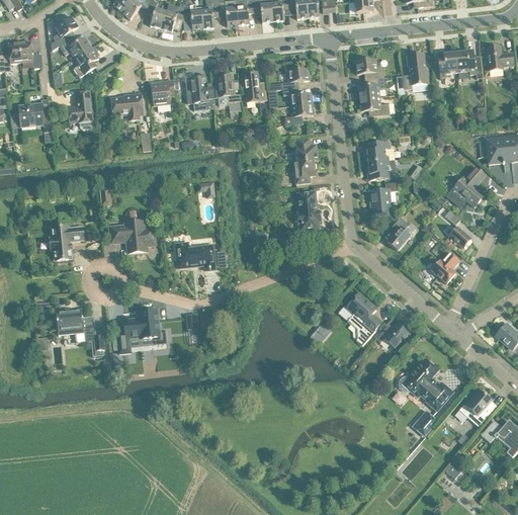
[(9,9),(15,6),(11,0),(3,0),(9,9)]
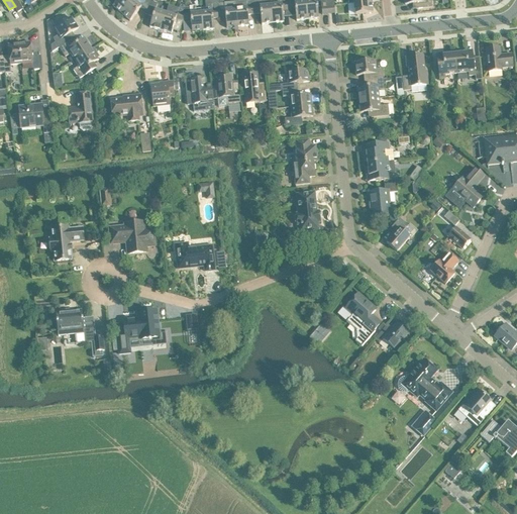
[(17,10),(23,7),(18,0),(11,0),(15,6),(17,10)]
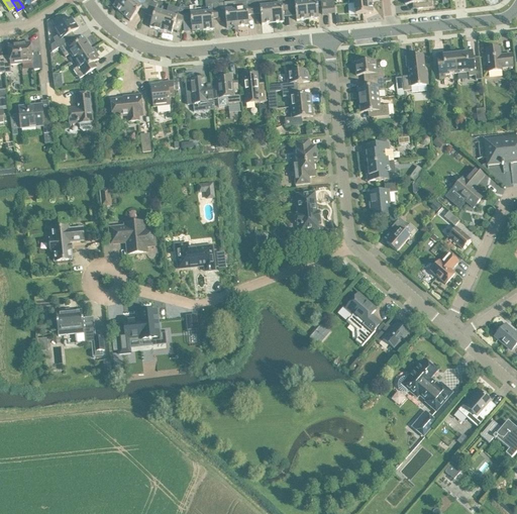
[(116,0),(112,4),(121,11),(131,0),(116,0)]
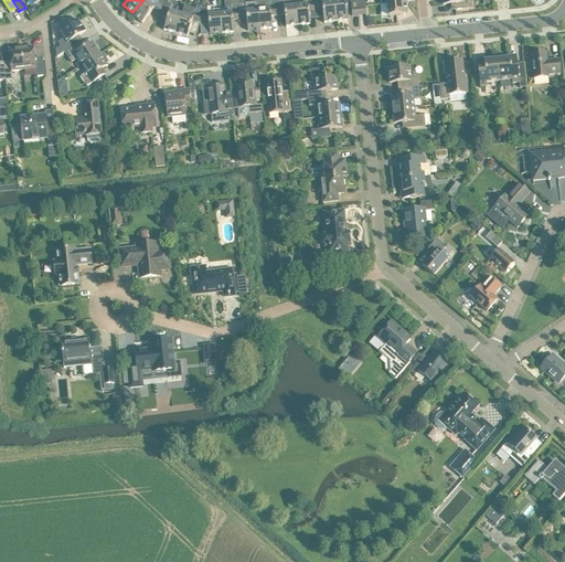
[(159,13),(167,0),(159,0),(155,6),(148,0),(144,0),(132,12),(141,20),(153,8),(159,13)]
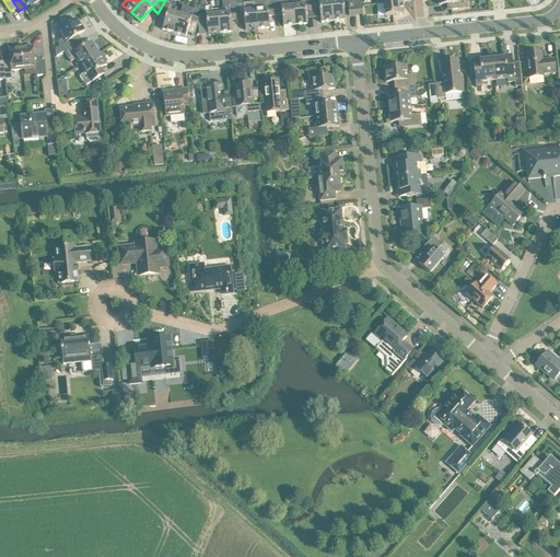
[(174,31),(179,12),(168,9),(171,1),(165,0),(158,13),(166,15),(162,27),(174,31)]
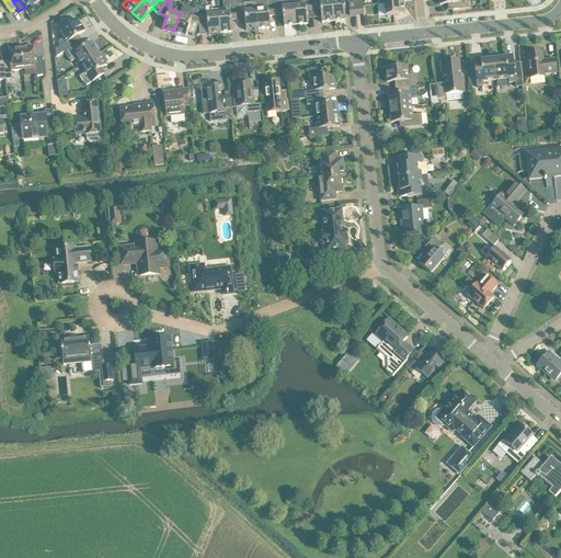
[(220,31),(232,30),(231,18),(238,16),(237,2),(237,0),(231,0),(231,2),(224,3),(224,7),(218,7),(220,31)]
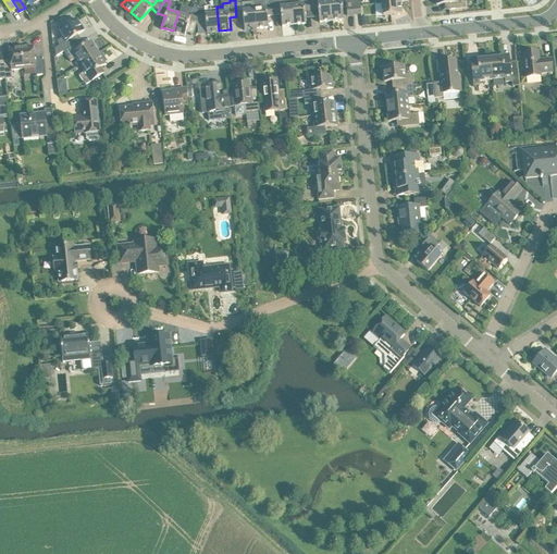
[(257,26),(254,0),(242,0),(242,1),(235,2),(236,16),(243,15),(245,28),(257,26)]
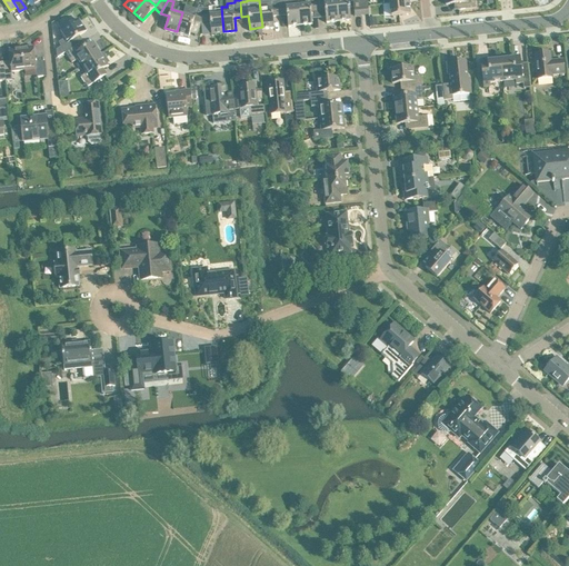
[(259,0),(262,27),(275,26),(272,12),(280,11),(278,0),(259,0)]
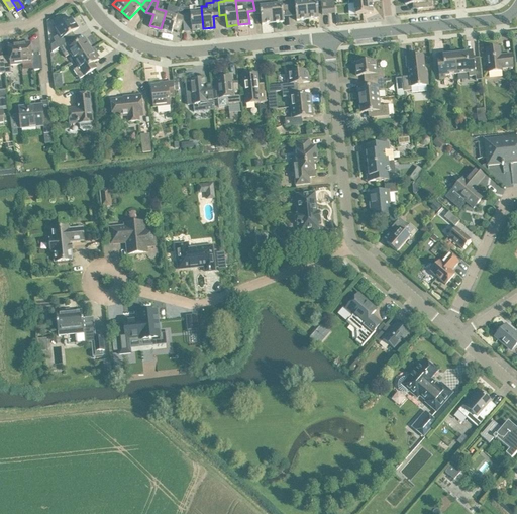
[(252,0),(254,10),(261,10),(262,22),(273,21),(271,3),(260,4),(260,0),(252,0)]
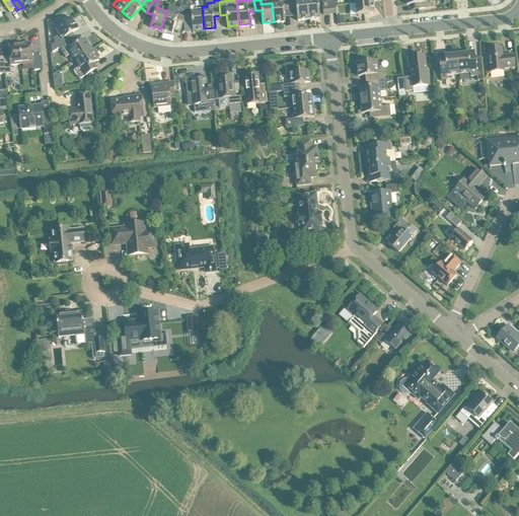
[(284,8),(290,8),(289,0),(272,0),(272,3),(274,21),(285,20),(284,8)]
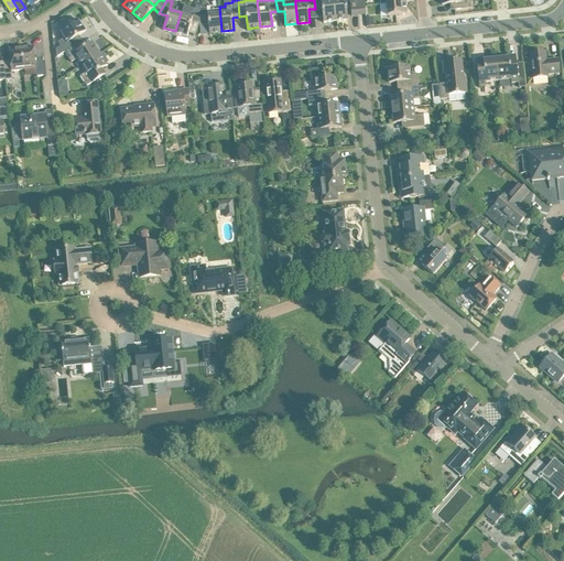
[(322,0),(314,0),(315,9),(322,8),(323,20),(335,19),(334,0),(322,0)]
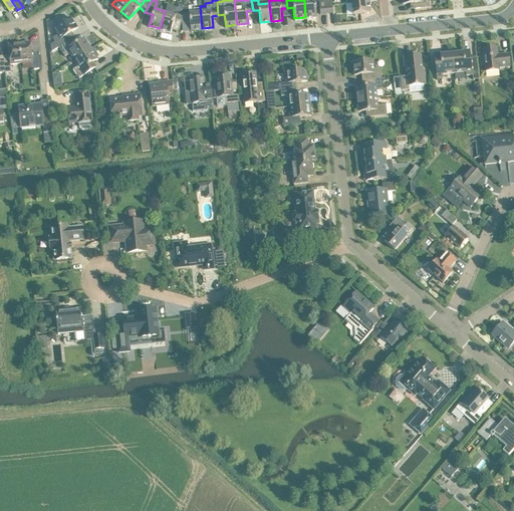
[(305,17),(316,16),(315,0),(304,0),(305,17)]
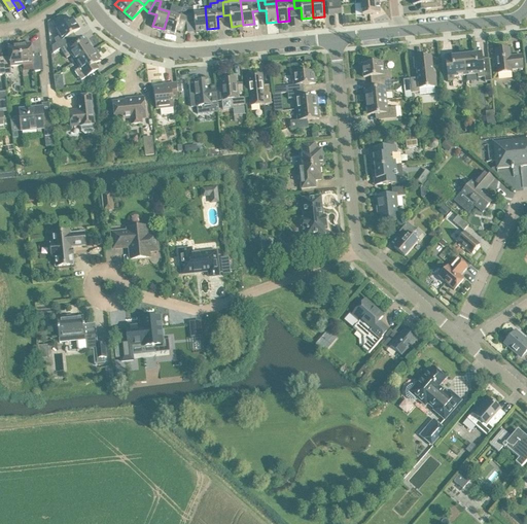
[(362,12),(381,10),(379,0),(370,0),(360,1),(362,12)]
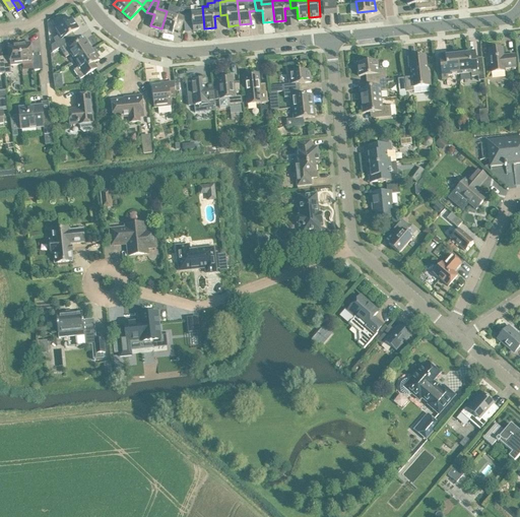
[(184,19),(186,5),(185,5),(181,4),(178,14),(167,11),(161,28),(173,31),(177,16),(184,19)]
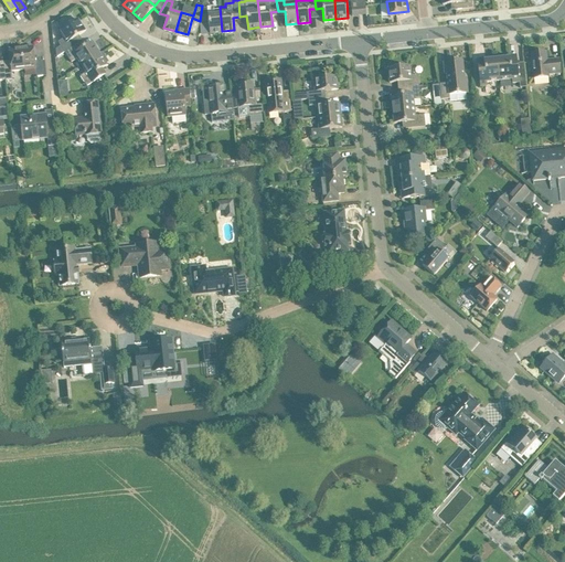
[(214,8),(214,4),(208,6),(202,6),(200,21),(201,21),(209,20),(210,32),(222,31),(220,7),(214,8)]
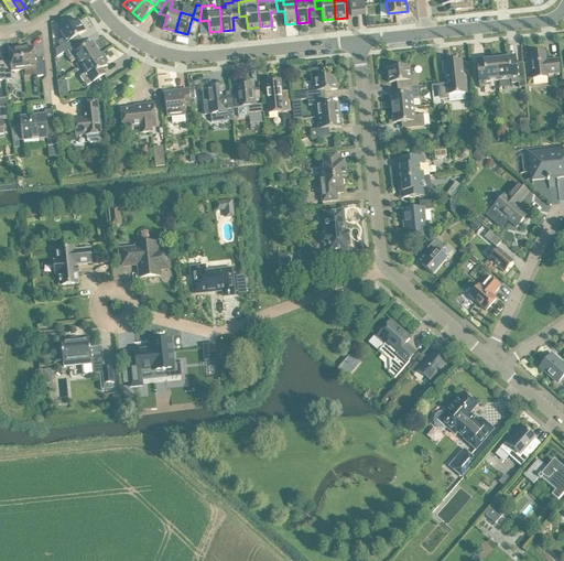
[(65,50),(79,40),(76,34),(85,29),(78,17),(60,29),(64,35),(58,40),(65,50)]
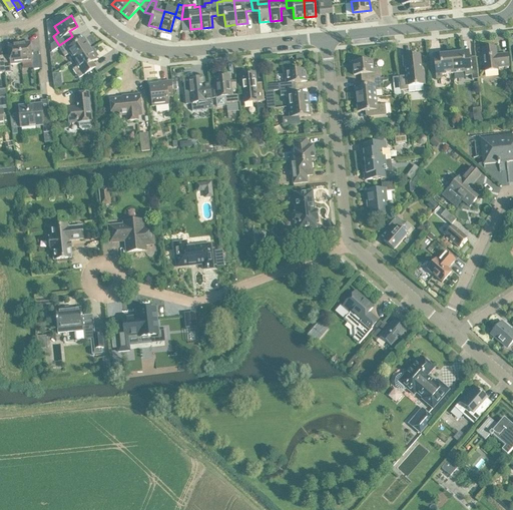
[(91,46),(84,36),(75,41),(72,36),(59,45),(65,54),(70,51),(74,57),(91,46)]
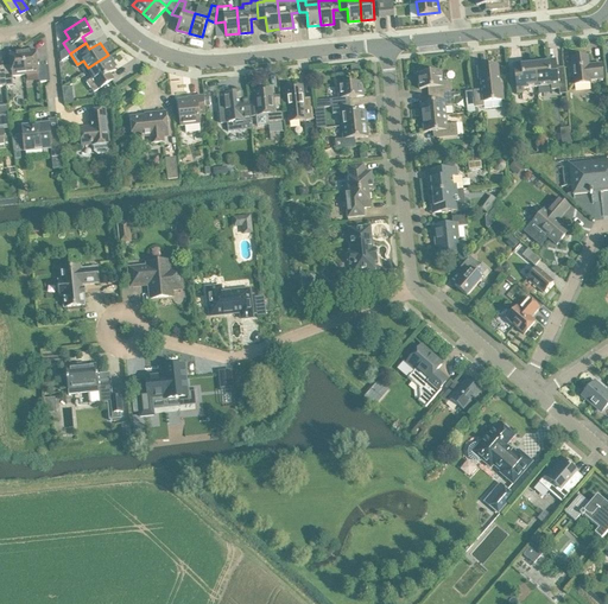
[(38,63),(36,48),(23,49),(25,72),(38,70),(39,80),(46,78),(45,67),(45,63),(38,63)]
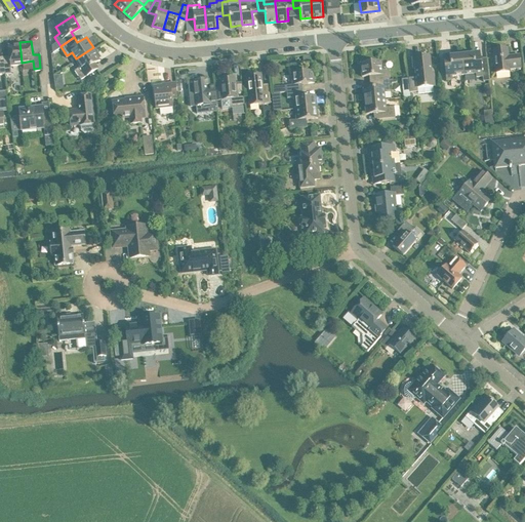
[(5,72),(11,71),(10,64),(22,63),(19,42),(8,43),(9,57),(4,57),(5,72)]
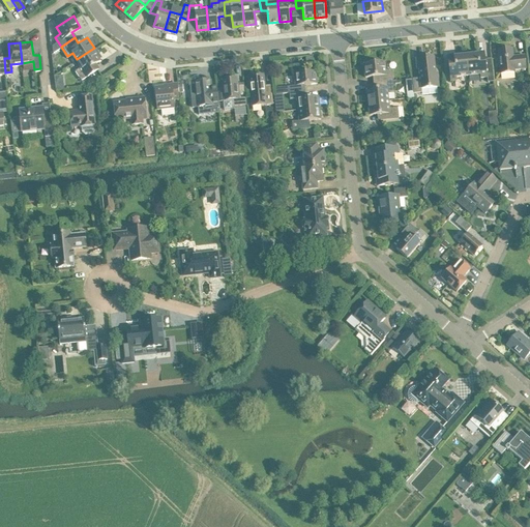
[(94,48),(77,59),(81,65),(76,69),(82,79),(95,69),(92,64),(100,59),(99,57),(101,56),(96,47),(94,48)]
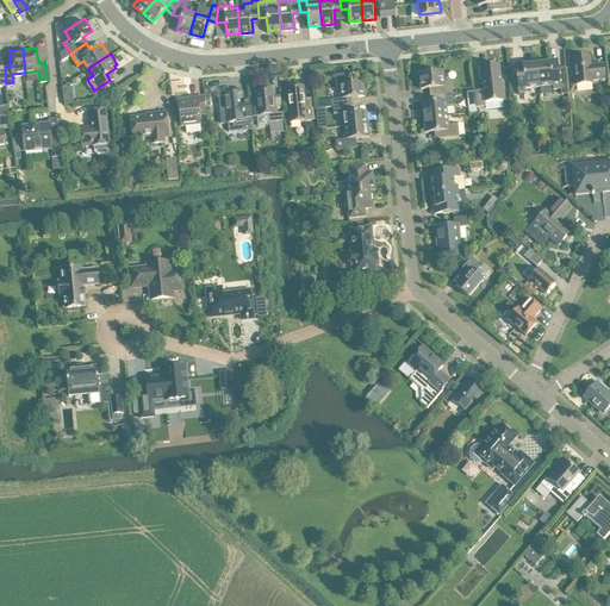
[(590,62),(590,54),(573,55),(576,82),(592,80),(592,77),(604,76),(603,61),(590,62)]
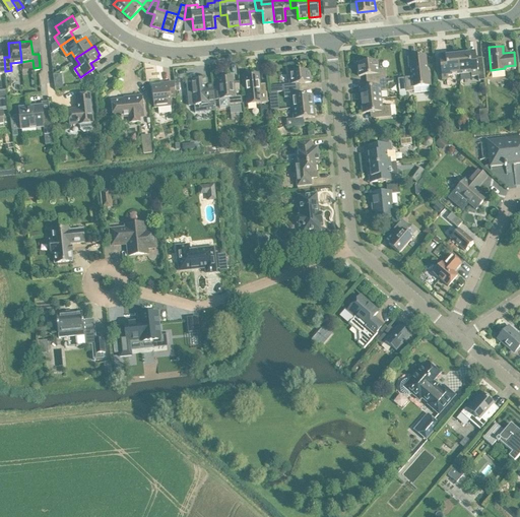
[(470,62),(469,49),(460,50),(461,52),(457,52),(459,72),(471,71),(471,74),(477,73),(476,56),(475,56),(476,61),(470,62)]
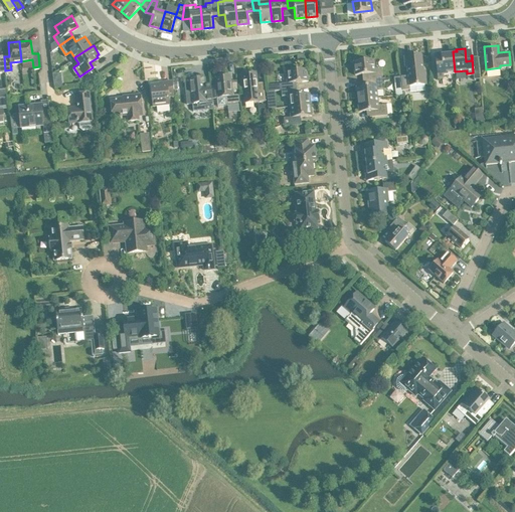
[(450,51),(450,50),(441,51),(442,61),(437,62),(436,59),(438,76),(444,75),(444,72),(455,71),(453,51),(450,51)]
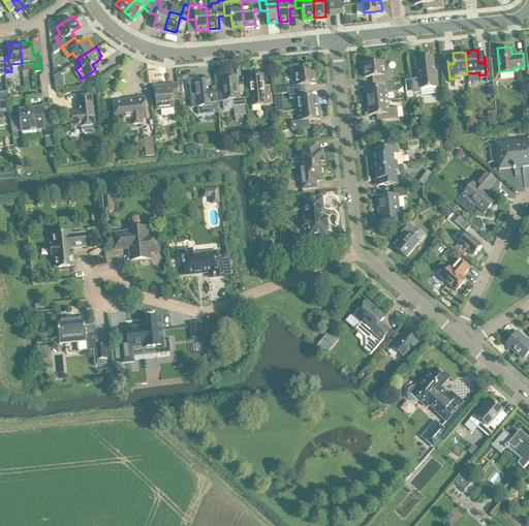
[(435,71),(433,55),(415,56),(416,67),(417,67),(418,75),(411,76),(413,91),(421,90),(422,92),(436,91),(436,85),(438,85),(436,71),(435,71)]
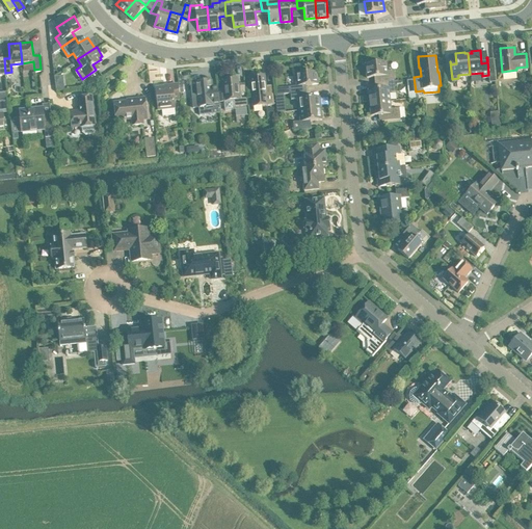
[(387,69),(386,60),(365,62),(367,76),(377,75),(378,80),(394,79),(393,68),(387,69)]
